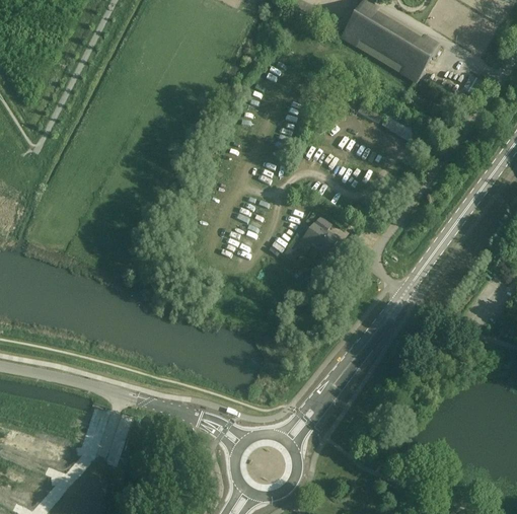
[(339,35),(415,82),(438,44),(366,0),(351,0),(340,18),(302,0),(292,0),(290,5),(341,31),(339,35)]
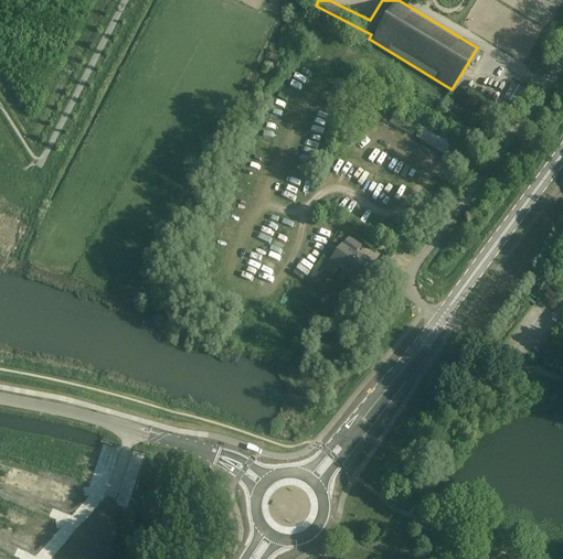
[(510,78),(501,94),(513,100),(522,86),(510,78)]
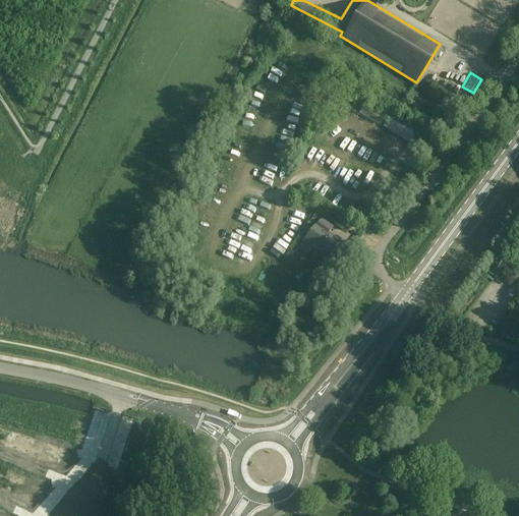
[(356,110),(378,121),(386,107),(363,95),(356,110)]
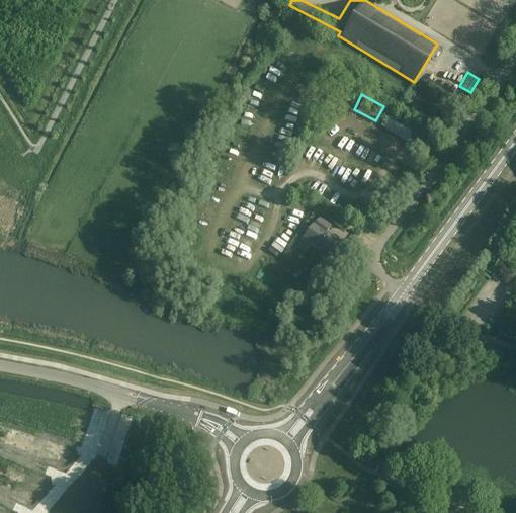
[(388,107),(379,121),(407,139),(416,124),(388,107)]
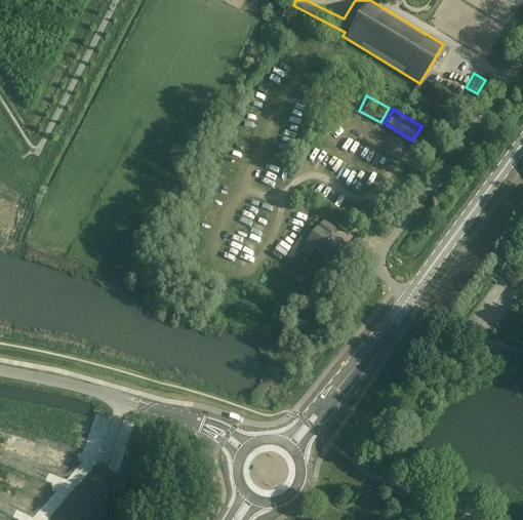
[(323,216),(305,241),(312,246),(313,244),(326,254),(336,240),(330,235),(331,233),(328,230),(332,224),(323,216)]
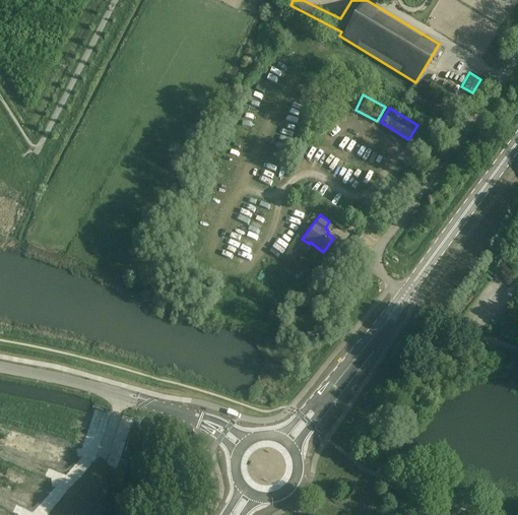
[(282,252),(289,257),(294,251),(287,246),(282,252)]
